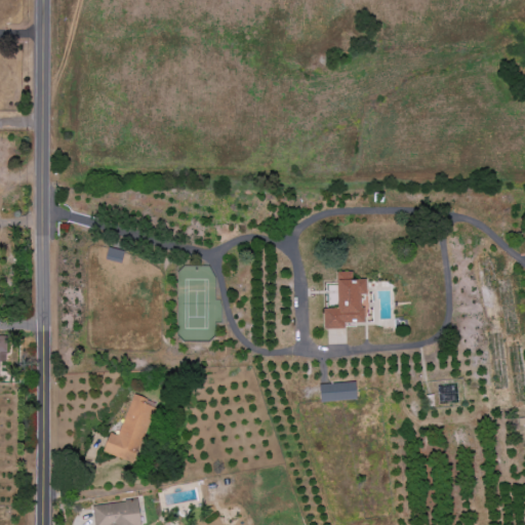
[(122,264),(124,251),(109,248),(107,260),(122,264)]
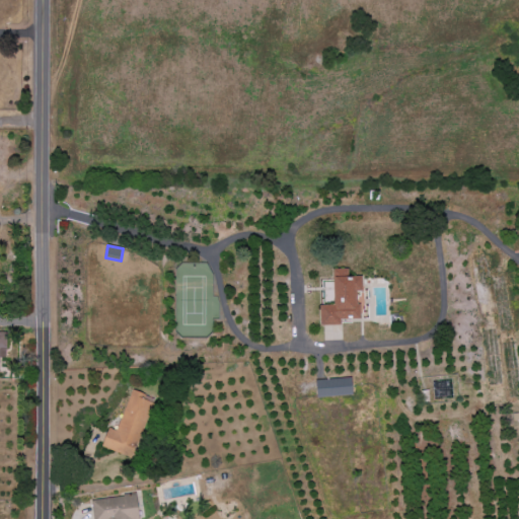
[(335,305),(319,305),(320,325),(342,324),(341,319),(360,318),(359,291),(363,291),(362,276),(349,276),(349,269),(334,269),(335,305)]
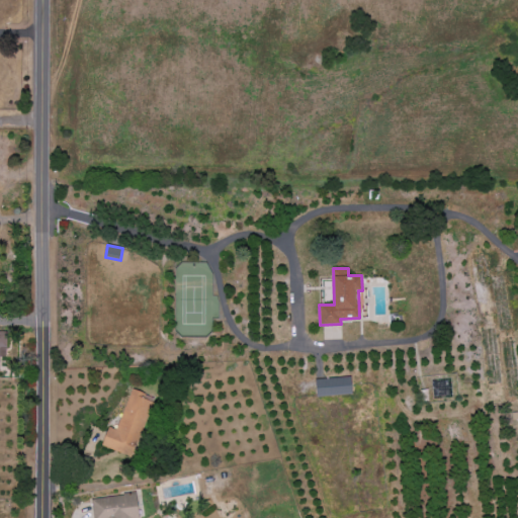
[(316,380),(318,398),(353,393),(351,376),(316,380)]
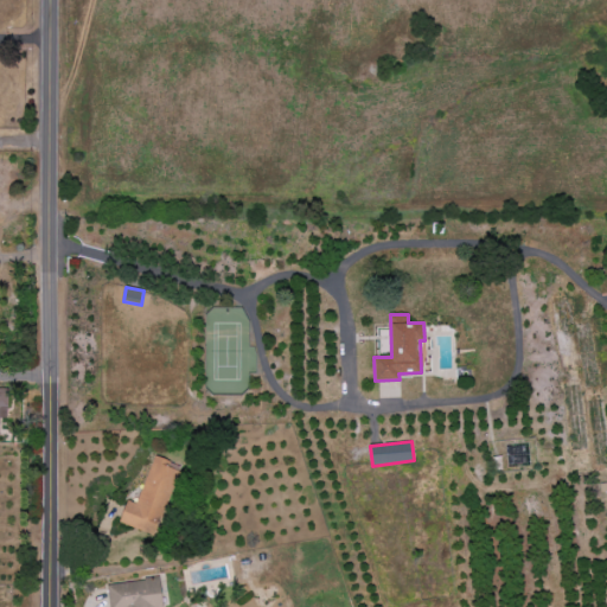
[(157,535),(178,471),(168,467),(171,461),(153,455),(138,504),(127,500),(120,524),(157,535)]
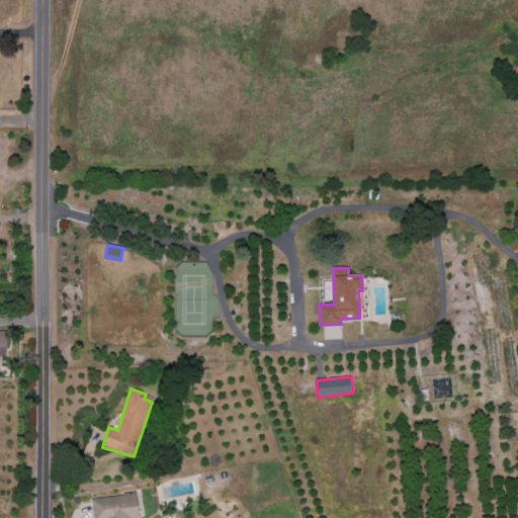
[(91,499),(93,517),(140,517),(137,494),(91,499)]
